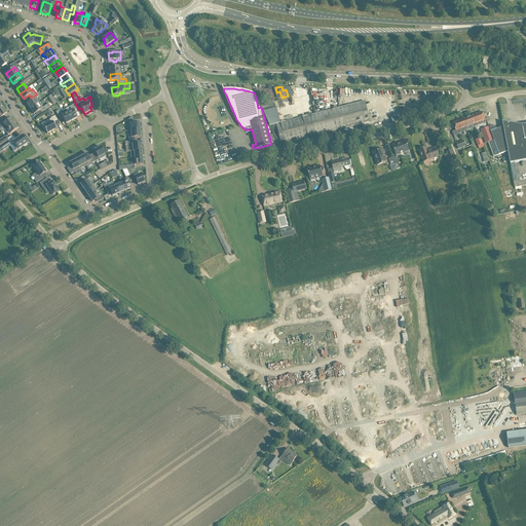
[(27,104),(30,109),(39,103),(36,98),(39,96),(37,92),(36,94),(36,95),(31,98),(33,100),(27,104)]
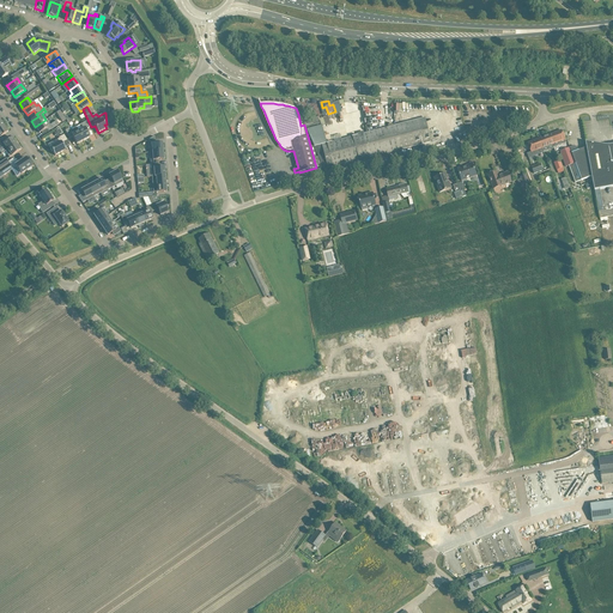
[(315,146),(314,146),(315,147),(319,157),(320,161),(325,169),(328,169),(351,163),(369,158),(400,150),(431,141),(425,119),(394,126),(363,134),(345,139),(341,140),(335,141),(327,144),(315,146)]
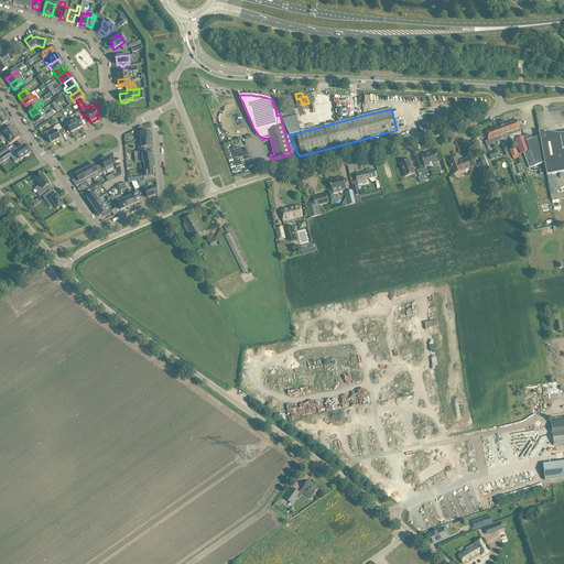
[(42,110),(32,117),(36,122),(43,118),(45,121),(54,115),(52,111),(46,116),(42,110)]
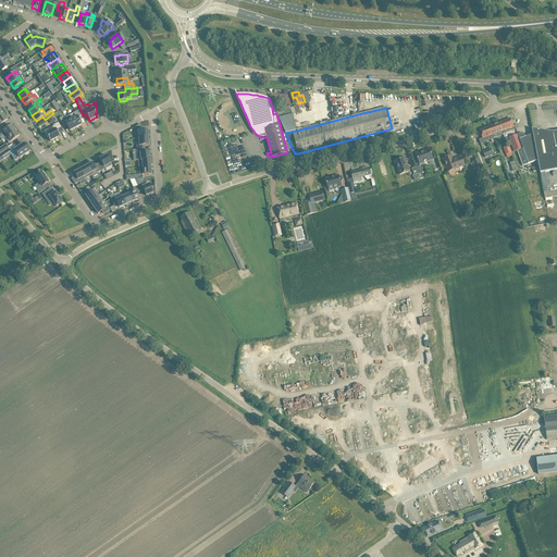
[(71,119),(71,120),(75,128),(82,125),(77,119),(82,116),(78,111),(72,114),(74,116),(71,119)]
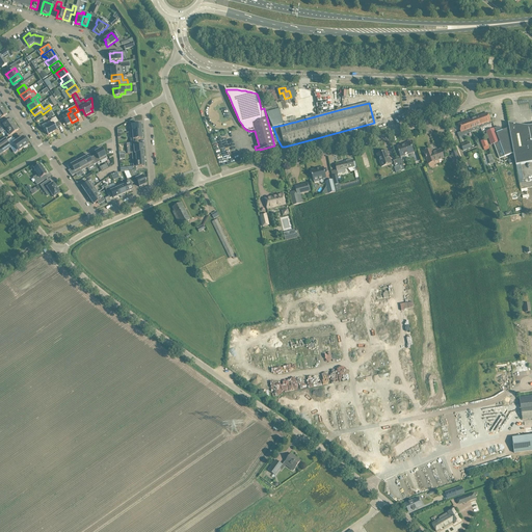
[(68,114),(62,116),(60,112),(57,113),(60,121),(63,118),(67,126),(72,123),(68,114)]
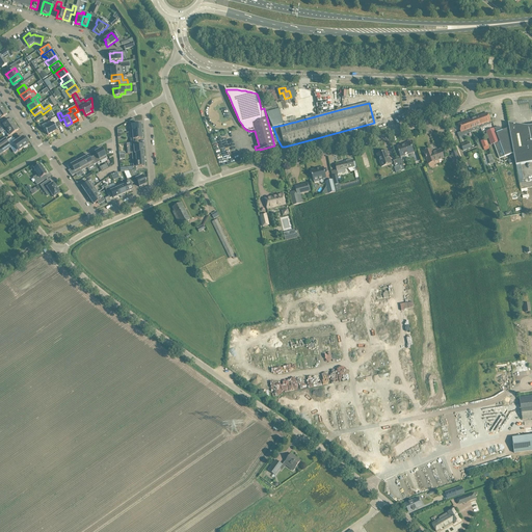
[(487,113),(476,117),(477,120),(479,126),(480,126),(481,128),(491,124),(490,122),(487,113)]
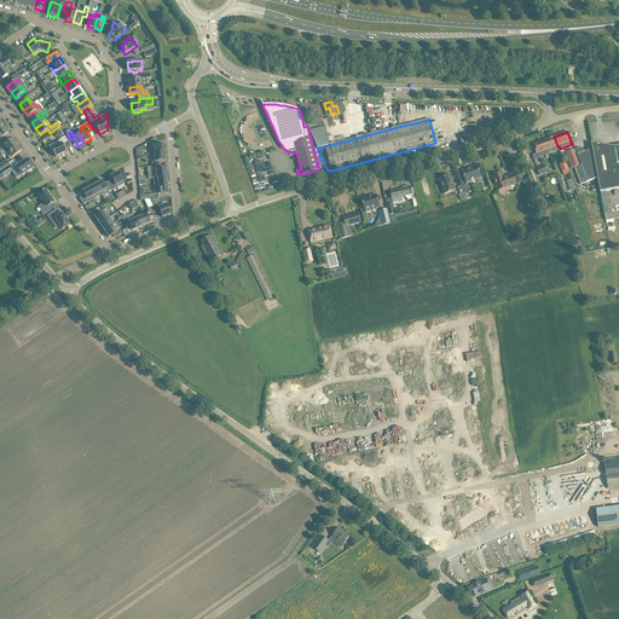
[(59,139),(59,140),(48,146),(53,154),(56,157),(67,152),(63,145),(68,143),(64,137),(59,139)]
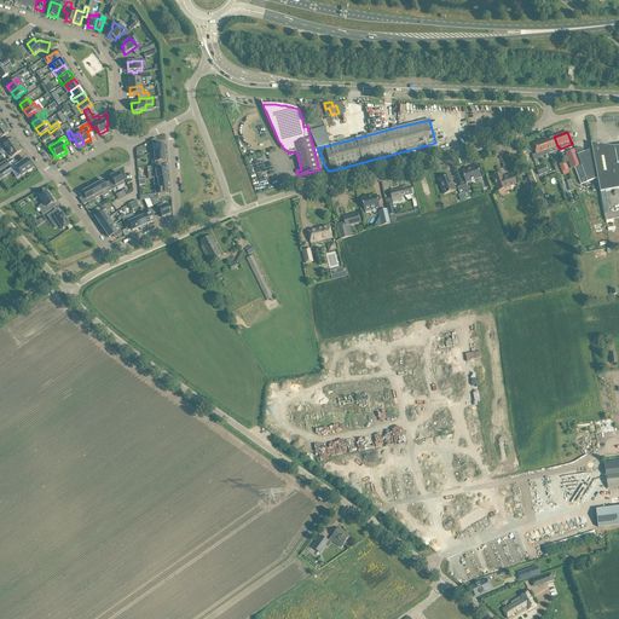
[(554,137),(544,140),(545,143),(548,150),(557,146),(555,139),(554,137)]
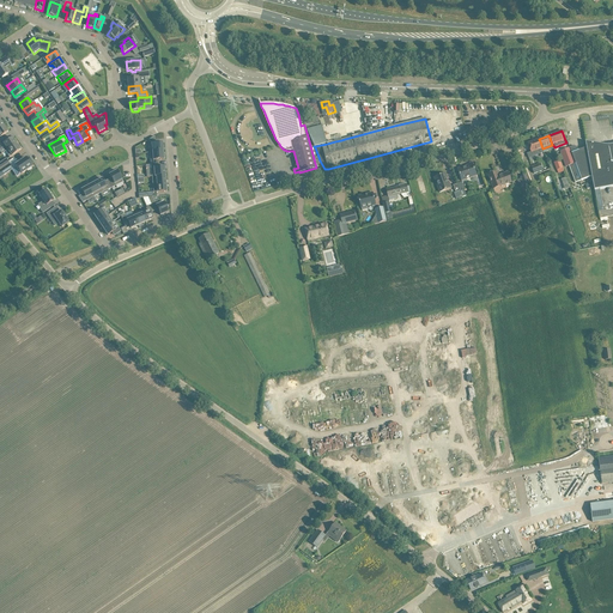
[(149,140),(150,145),(149,145),(150,153),(163,152),(162,144),(155,144),(155,137),(149,140)]
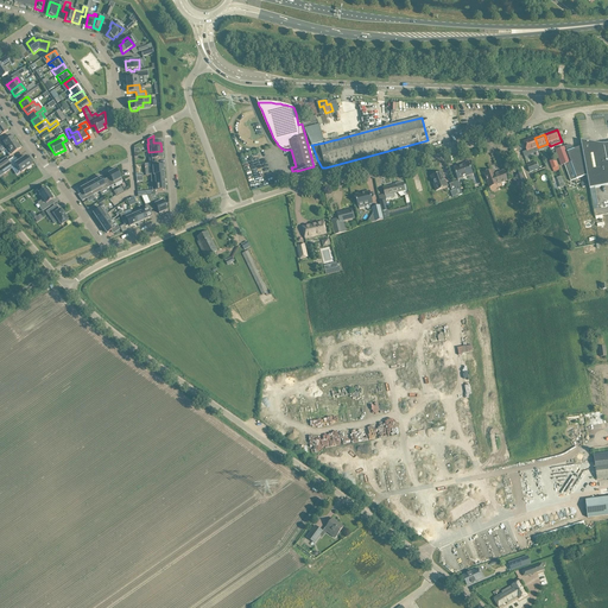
[(0,149),(5,146),(7,149),(17,143),(12,137),(5,141),(4,139),(0,140),(0,149)]
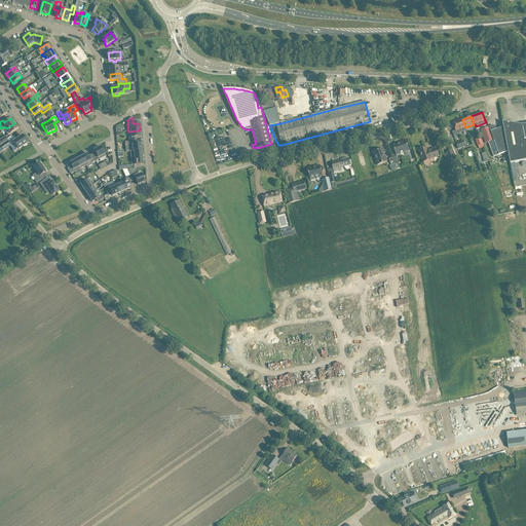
[(462,119),(453,123),(454,125),(455,127),(456,132),(461,129),(462,133),(466,130),(465,127),(463,121),(462,119)]
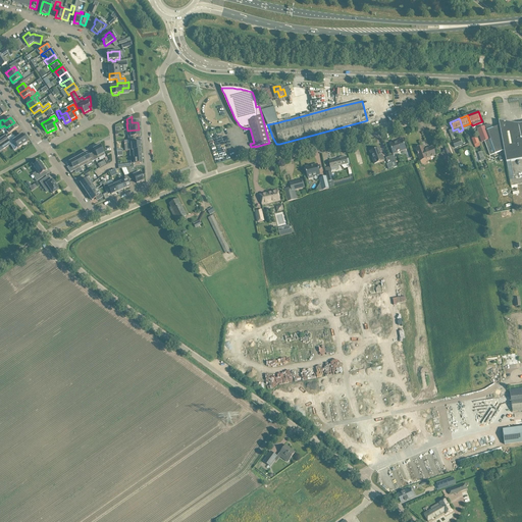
[(506,126),(506,122),(499,121),(500,125),(504,150),(506,162),(521,159),(521,124),(518,124),(506,126)]
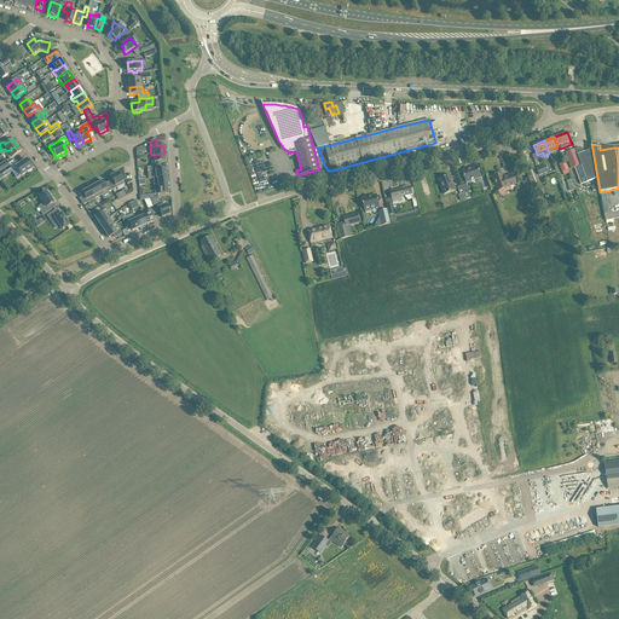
[(7,151),(5,152),(10,160),(21,151),(17,145),(7,151)]
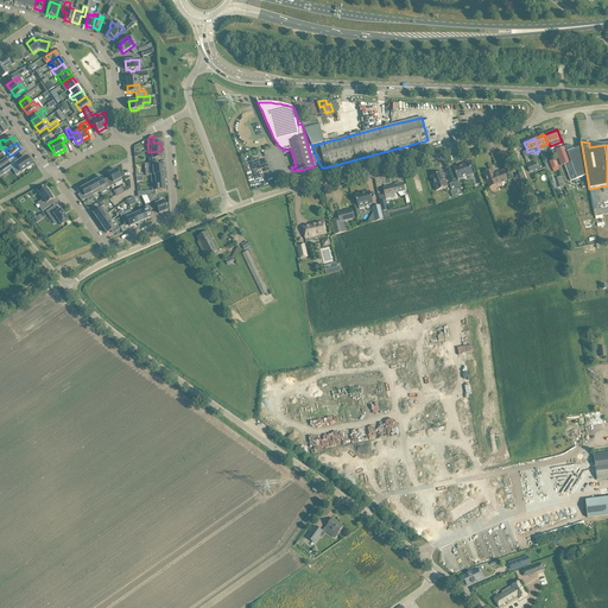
[(558,156),(562,165),(565,165),(571,181),(587,175),(582,146),(574,150),(572,146),(570,145),(568,147),(567,149),(565,146),(556,150),(558,156)]
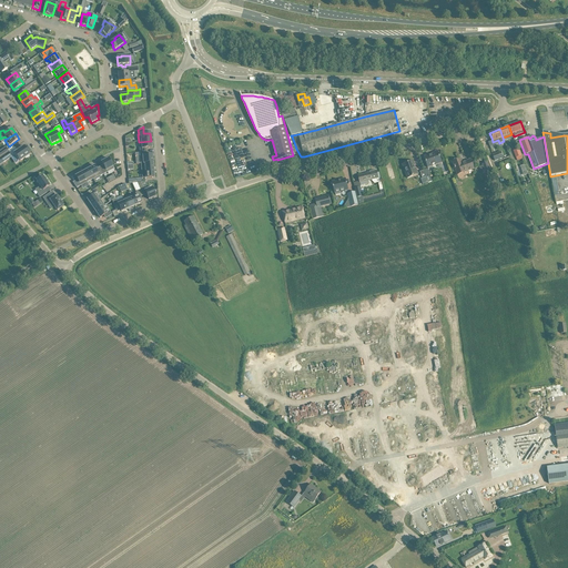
[(138,149),(139,153),(145,152),(145,149),(152,148),(151,141),(139,142),(140,149),(138,149)]
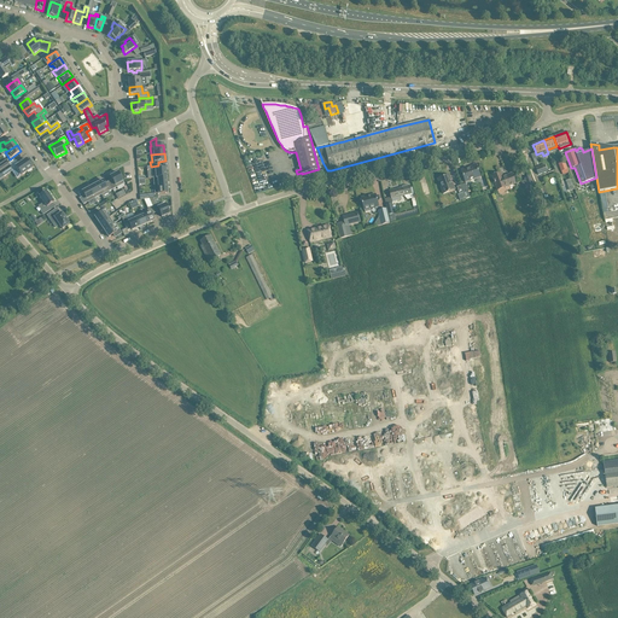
[(16,167),(22,175),(27,172),(28,173),(31,170),(31,169),(33,168),(25,159),(16,167)]
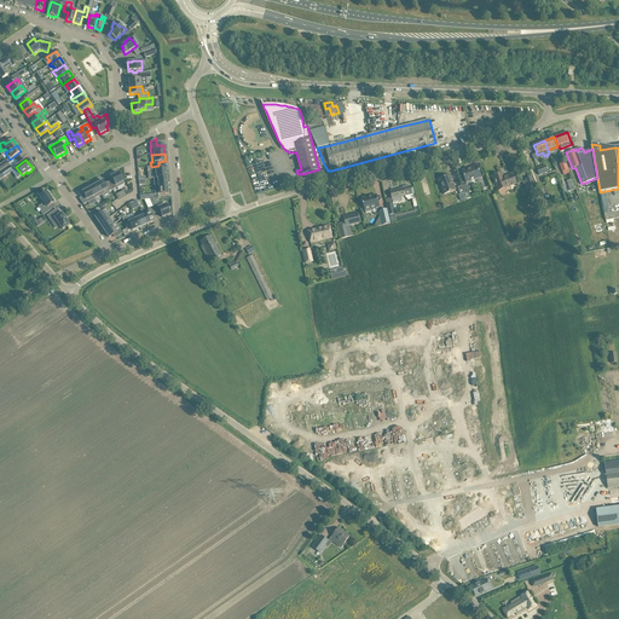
[(0,172),(0,173),(3,178),(13,171),(10,166),(0,172)]
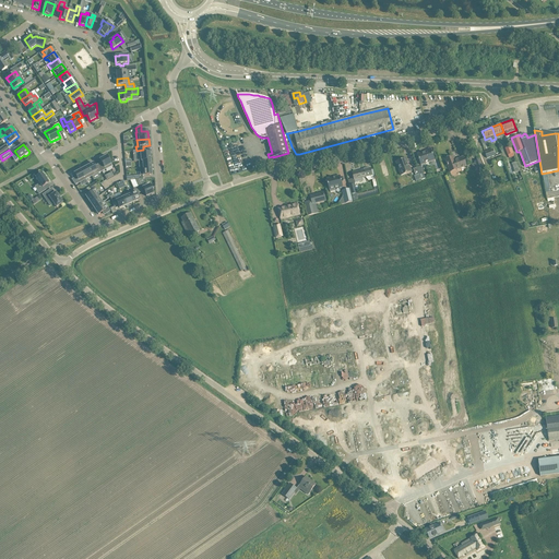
[(138,154),(139,162),(151,161),(150,153),(143,153),(143,150),(137,151),(137,154),(138,154)]
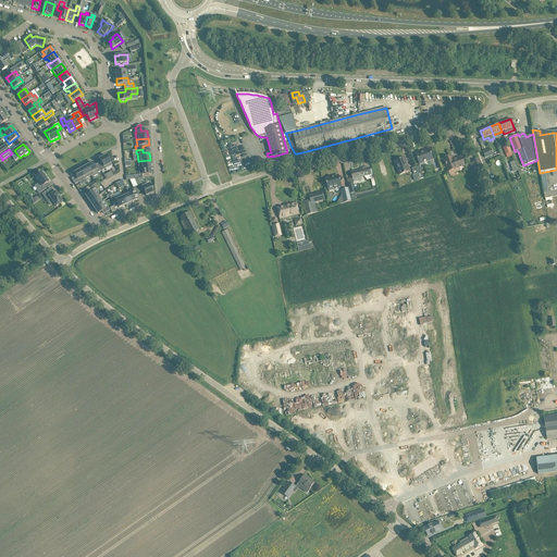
[(426,161),(432,160),(430,155),(431,155),(430,149),(416,153),(420,164),(424,162),(426,161)]
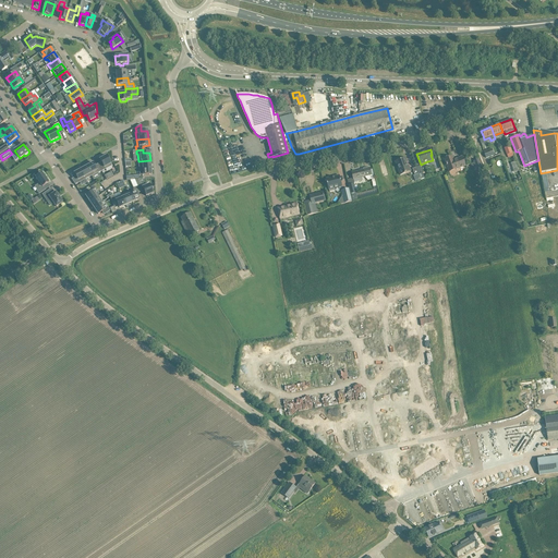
[(101,162),(98,165),(101,171),(111,166),(107,156),(99,159),(101,162)]
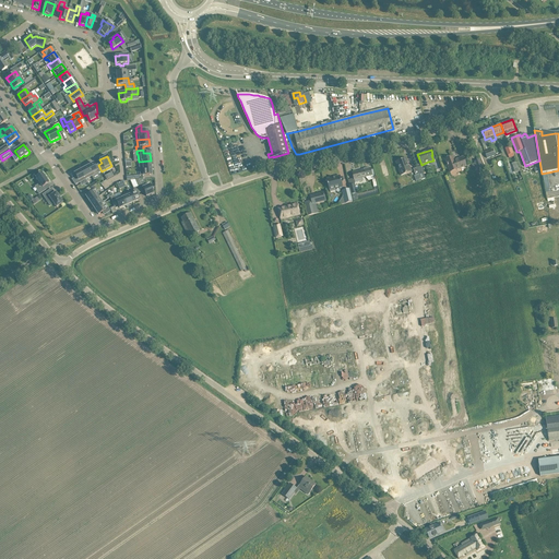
[(453,157),(445,159),(450,173),(466,166),(463,157),(454,161),(453,157)]
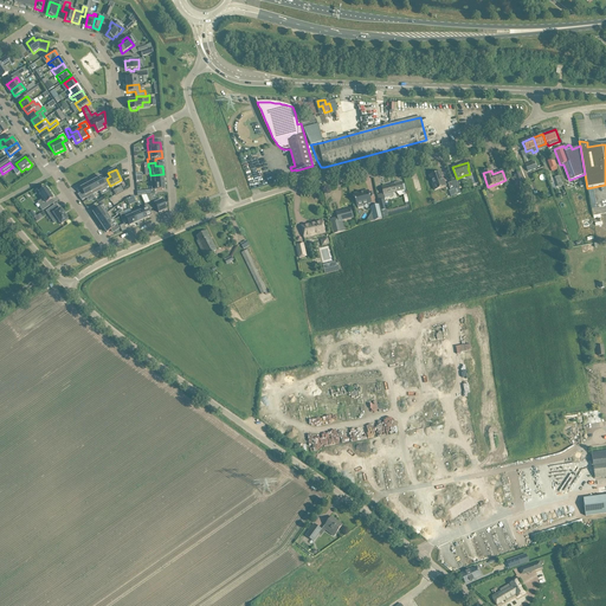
[(445,185),(444,180),(443,180),(442,178),(443,176),(440,172),(430,175),(432,181),(433,184),(432,184),(434,191),(440,188),(440,187),(445,185)]
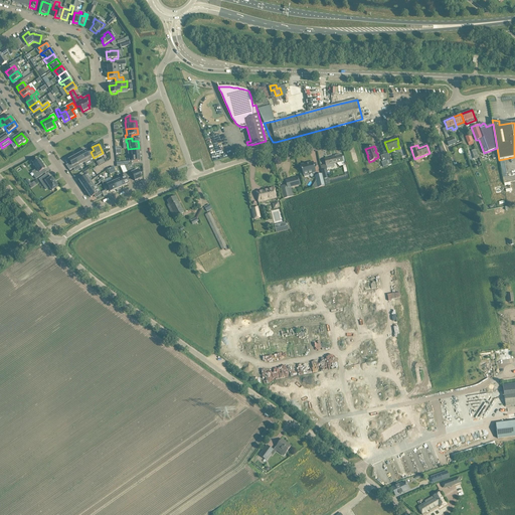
[(79,154),(84,162),(91,159),(91,161),(95,159),(94,158),(91,152),(88,153),(86,151),(79,154)]
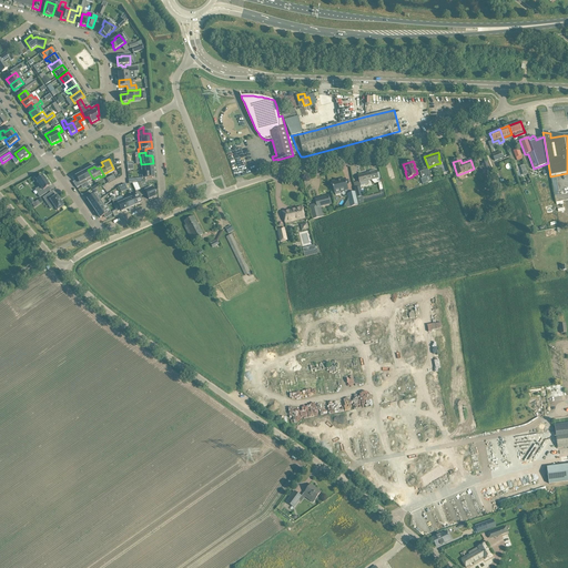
[(82,173),(88,182),(93,179),(88,170),(82,173)]
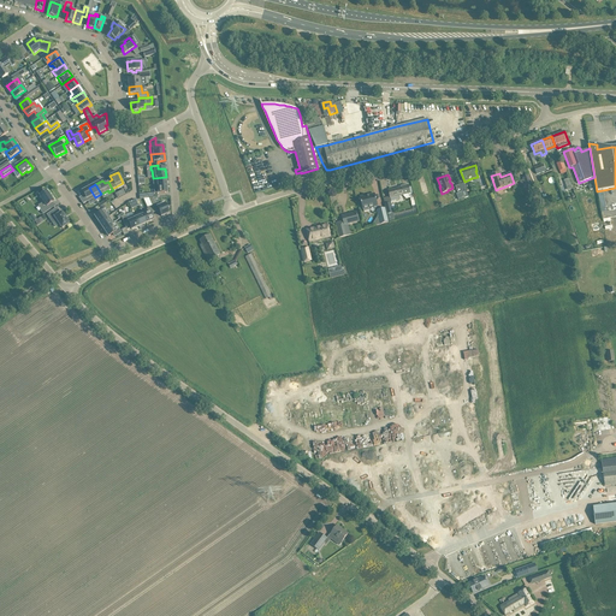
[(150,194),(150,199),(159,197),(158,194),(167,193),(166,184),(153,185),(154,194),(150,194)]
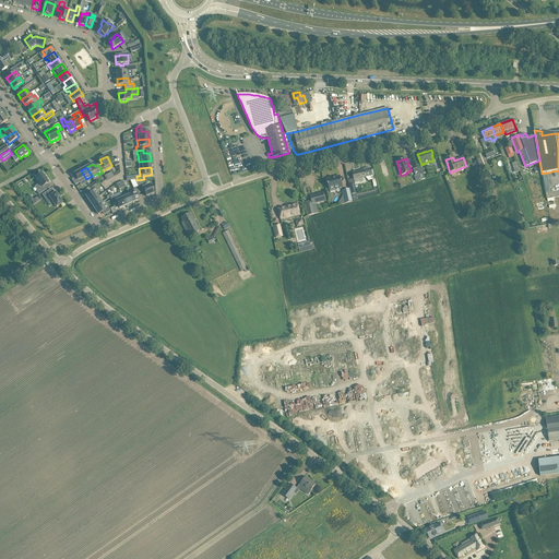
[(364,170),(353,173),(354,176),(354,178),(355,182),(363,181),(363,178),(366,178),(366,177),(372,176),(370,169),(369,169),(369,168),(364,169),(364,170)]
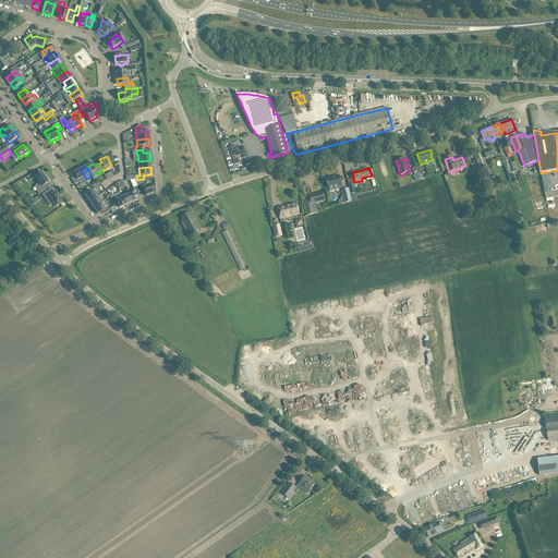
[(492,169),(489,170),(488,168),(486,169),(490,180),(492,179),(493,179),(495,178),(494,176),(495,176),(492,169)]
